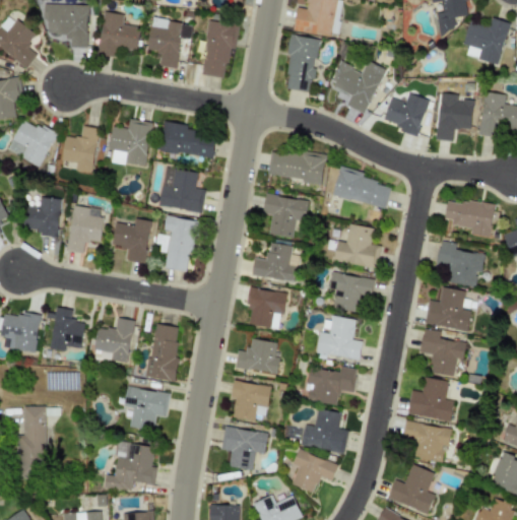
[(298,7),(294,30),(330,37),(336,0),(307,0),(306,8),(298,7)]
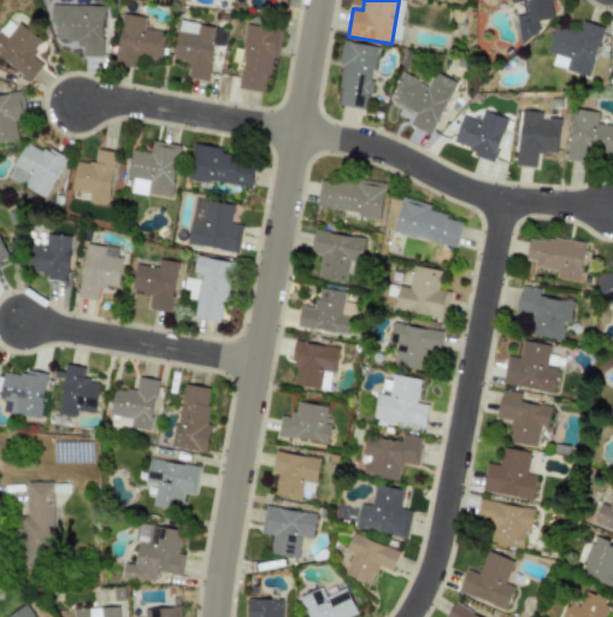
[(511,0),(512,4),(524,1),(525,15),(518,15),(522,40),(541,37),(538,21),(555,18),(553,0),(511,0)]
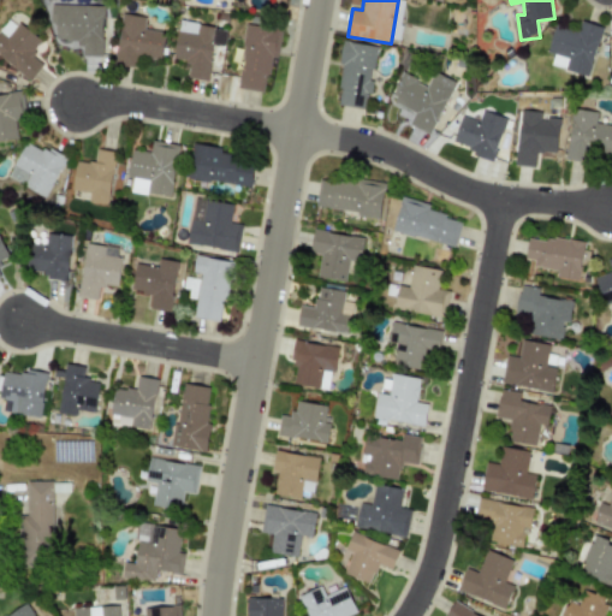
[(405,3),(400,1),(393,39),(400,40),(404,23),(402,23),(405,3)]
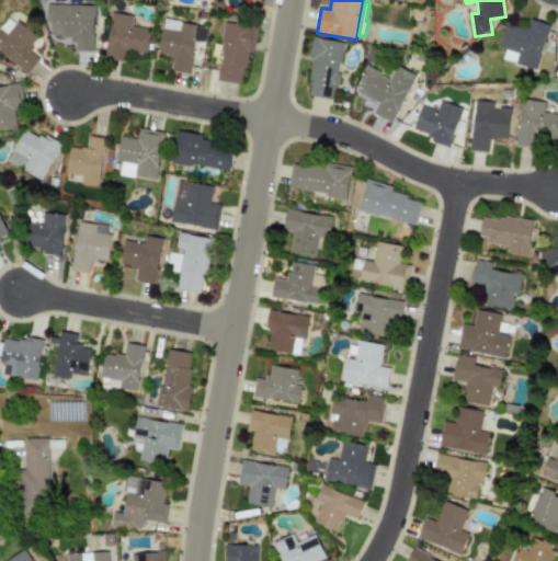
[(97,52),(98,6),(50,3),(49,37),(78,37),(77,50),(97,52)]
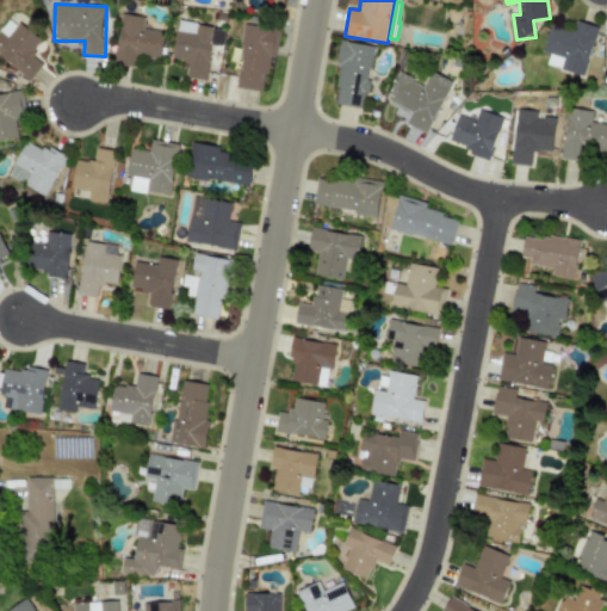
[(147,17),(123,13),(116,63),(136,67),(138,55),(162,59),(167,32),(146,29),(147,17)]
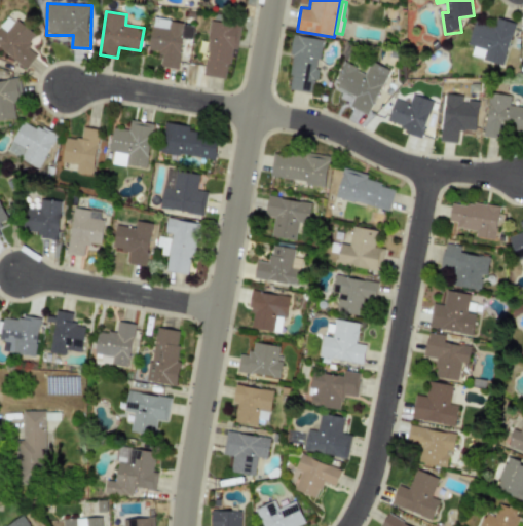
[(0,29),(0,46),(28,68),(38,54),(29,48),(38,35),(10,15),(0,29)]
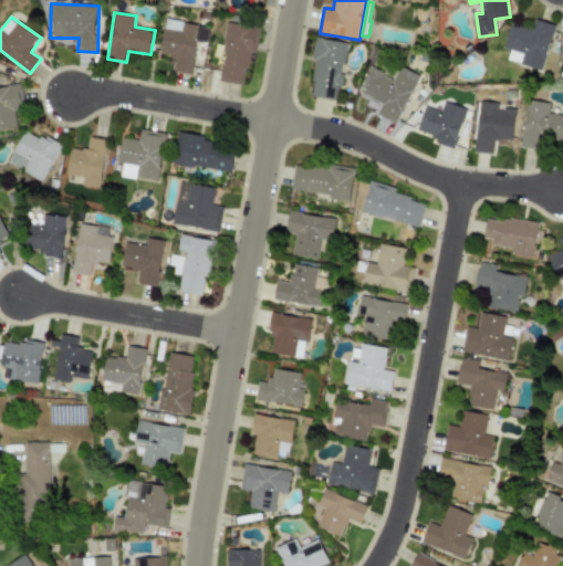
[(162,55),(176,58),(175,71),(194,74),(201,24),(167,19),(162,55)]
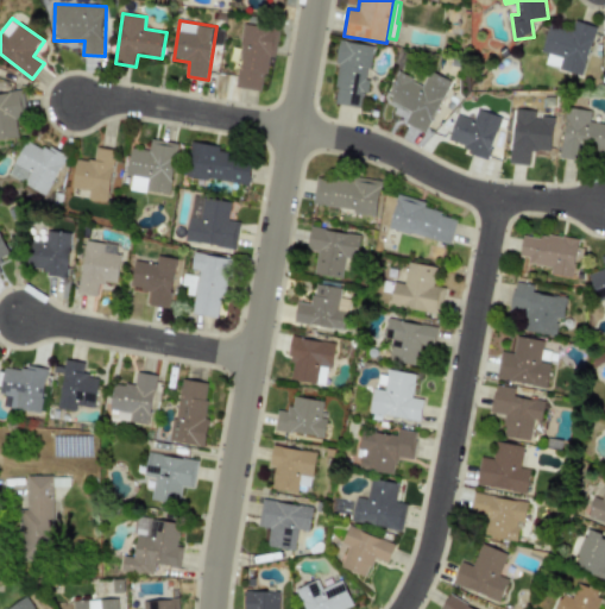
[(547,64),(584,75),(598,26),(575,20),(572,32),(550,26),(543,52),(550,54),(547,64)]
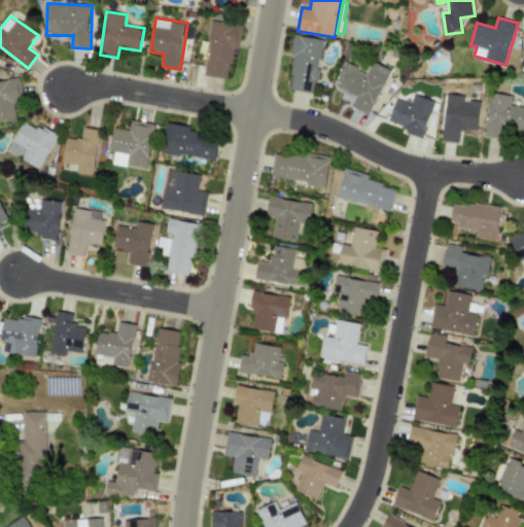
[(205,75),(232,79),(240,25),(213,21),(205,75)]
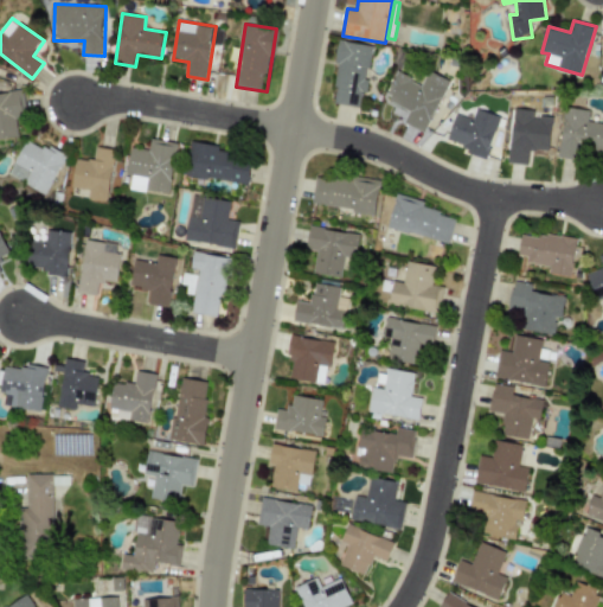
[(360,108),(363,91),(366,93),(373,45),(339,40),(335,64),(340,64),(334,103),(360,108)]
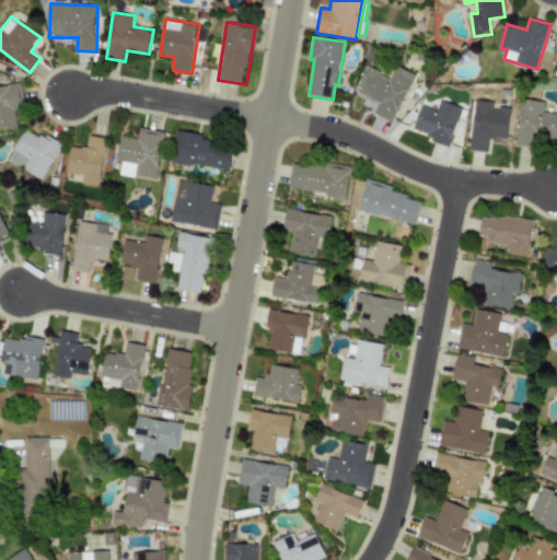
[(395,123),(415,73),(396,66),(392,77),(368,67),(357,93),(379,102),(374,114),(395,123)]
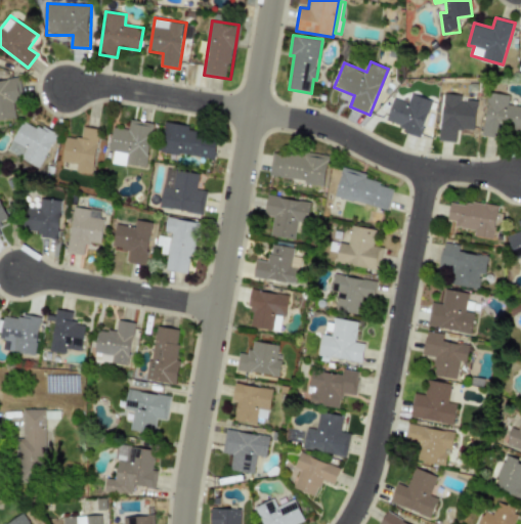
[(0,80),(0,120),(17,118),(15,100),(25,99),(22,78),(0,80)]
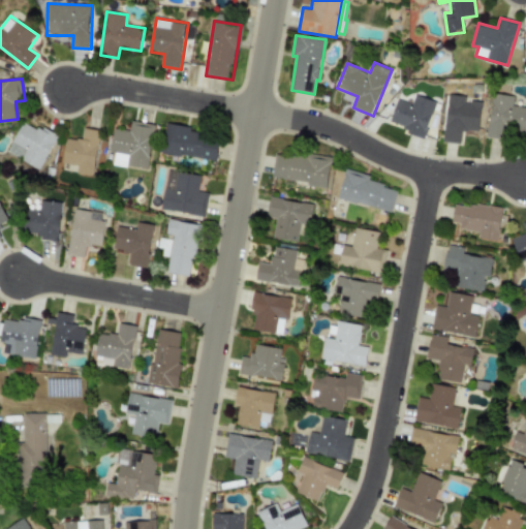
[(525,106),(515,105),(516,96),(494,93),(489,134),(507,136),(508,130),(525,132),(525,106)]
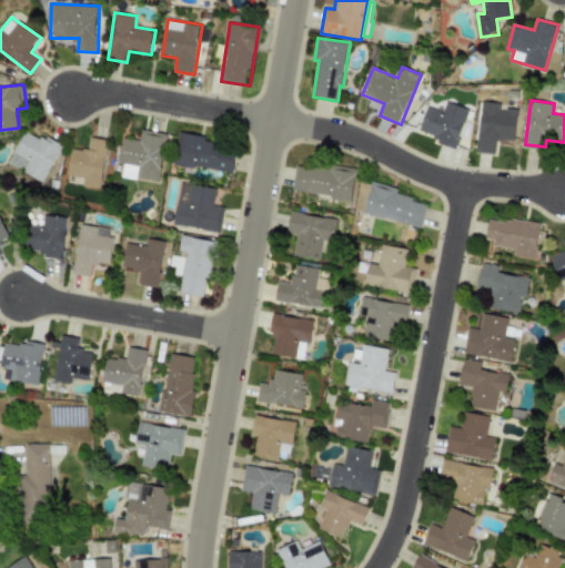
[(429,107),(420,133),(457,146),(470,109),(447,101),(444,112),(429,107)]
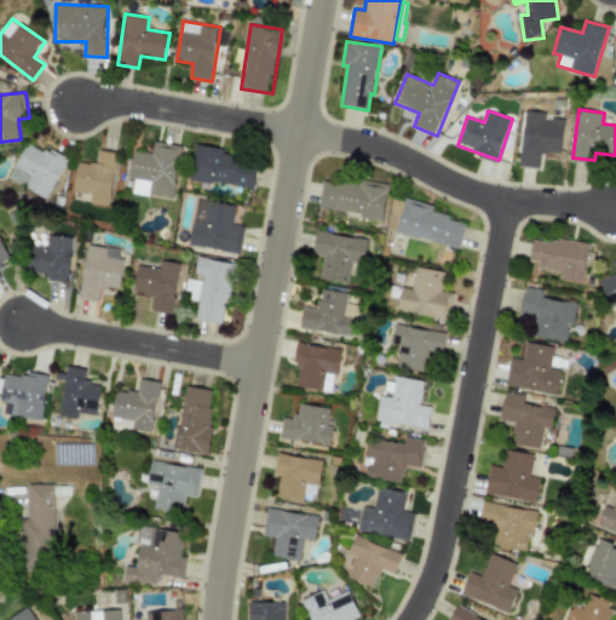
[(519,166),(541,168),(542,153),(562,155),(565,120),(547,119),(547,113),(525,110),(519,166)]
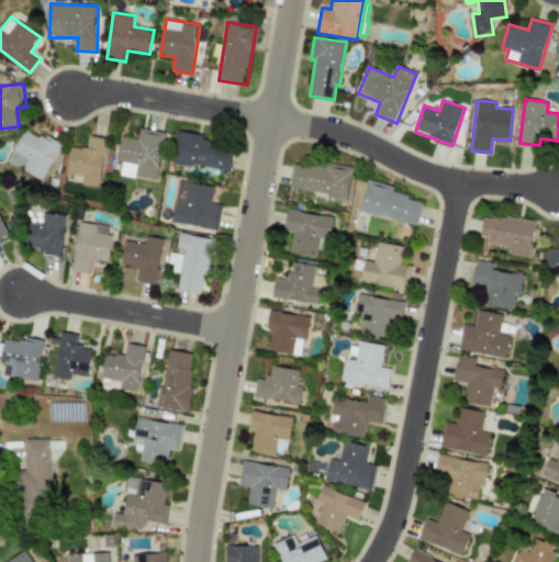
[(165,132),(141,128),(140,138),(122,136),(119,163),(123,164),(122,175),(159,179),(165,132)]
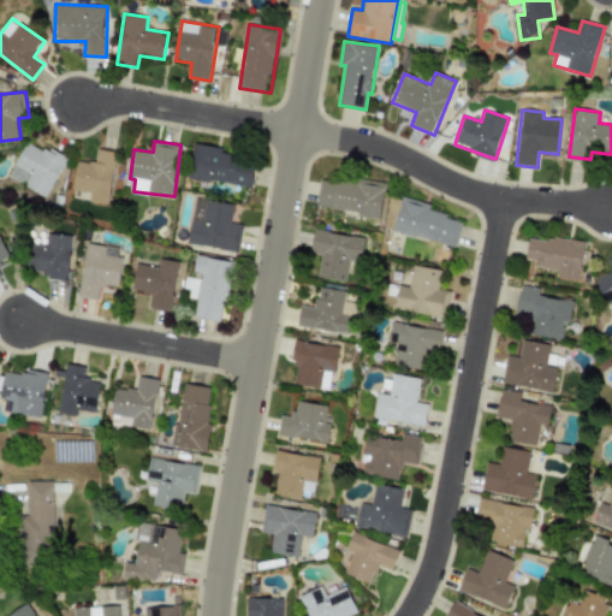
[(10,176),(47,197),(70,159),(49,147),(47,152),(29,142),(10,176)]
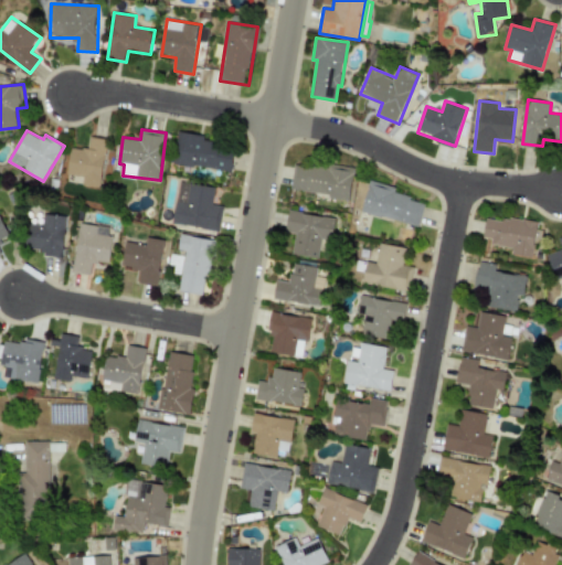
[(175,163),(233,171),(236,142),(178,135),(175,163)]
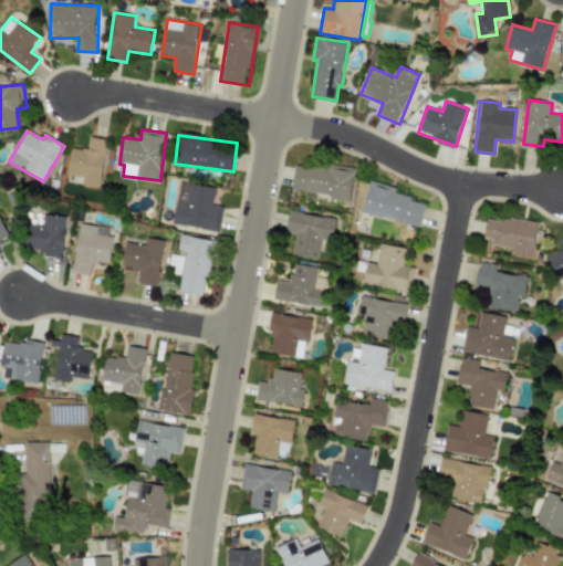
[(69,175),(84,178),(84,186),(102,188),(108,139),(91,137),(90,149),(72,147),(69,175)]
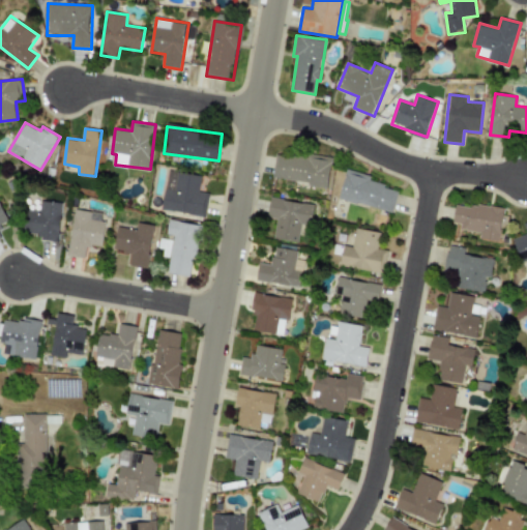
[(273,178),(328,187),(332,160),(277,151),(273,178)]
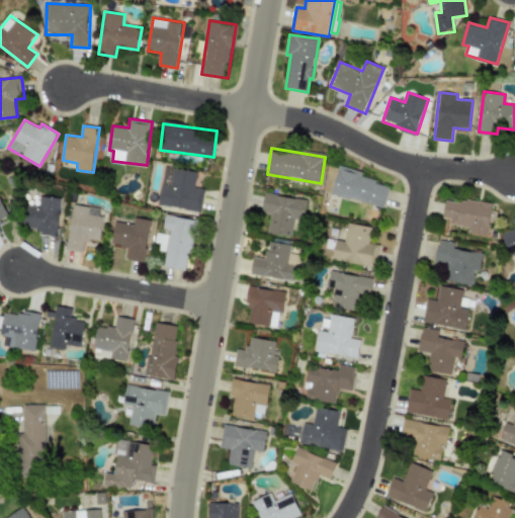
[(364,172),(340,165),(332,193),(384,208),(391,186),(362,177),(364,172)]
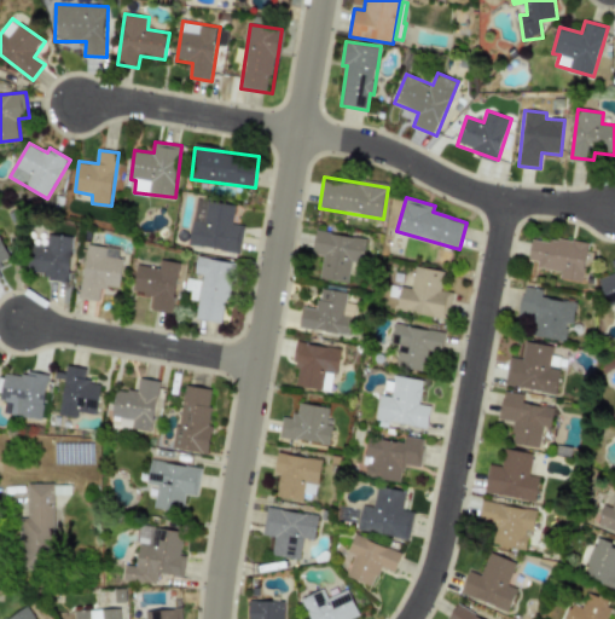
[(190,246),(241,253),(245,225),(235,224),(237,204),(197,198),(190,246)]
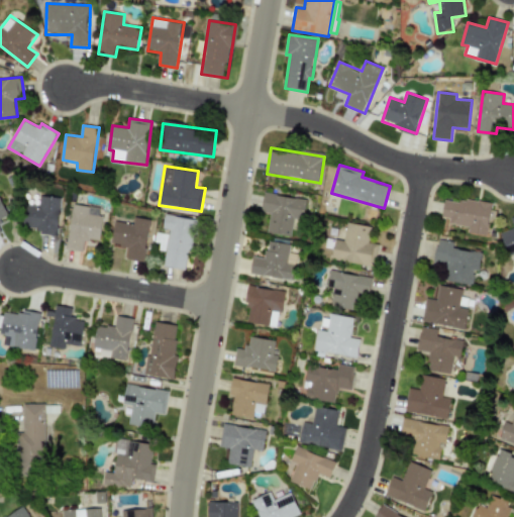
[(0,220),(10,217),(0,191),(0,220)]
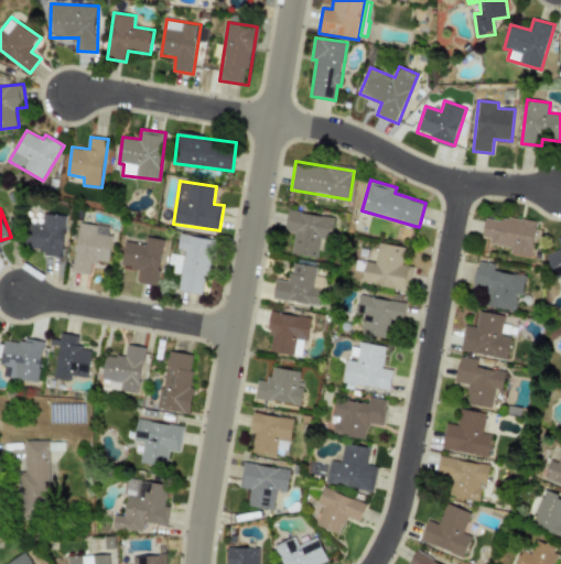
[(319,258),(322,239),(332,241),(335,217),(289,210),(286,231),(295,232),(292,255),(319,258)]
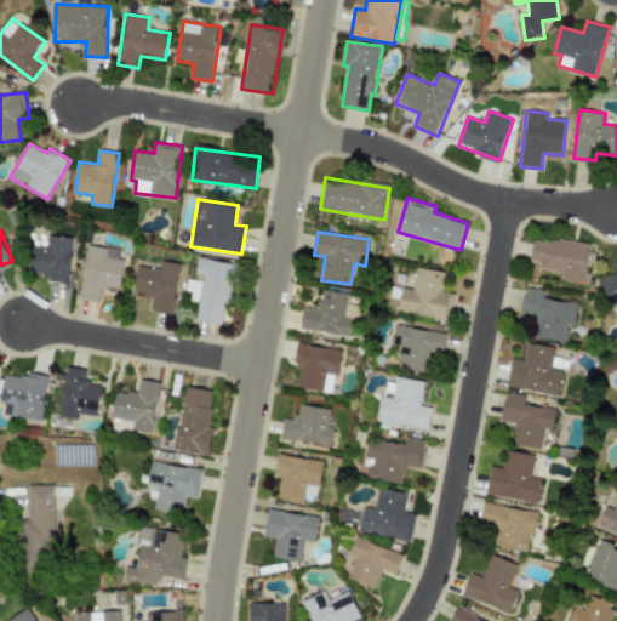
[(74,237),(49,235),(49,248),(30,246),(29,272),(47,274),(46,281),(70,283),(74,237)]
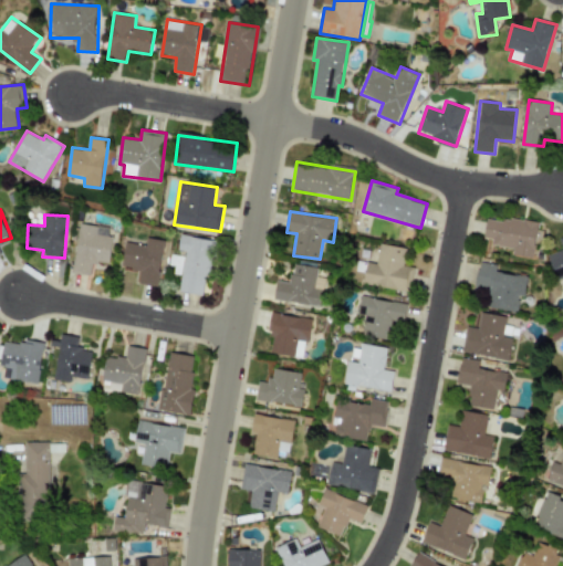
[(540,224),(489,216),(485,238),(493,239),(492,245),(514,249),(512,255),(533,259),(540,224)]
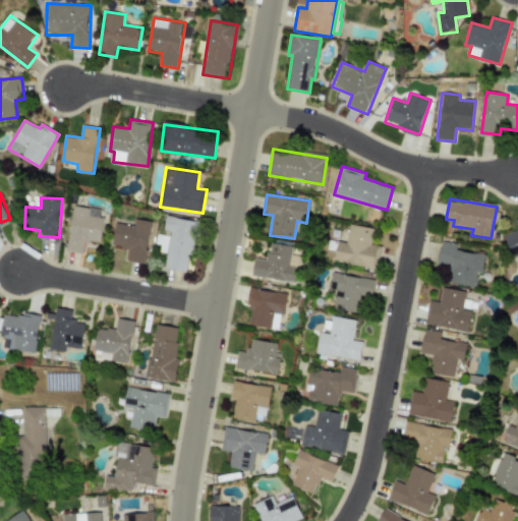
[(102,242),(105,218),(90,216),(91,208),(74,206),(68,251),(84,253),(85,241),(102,242)]
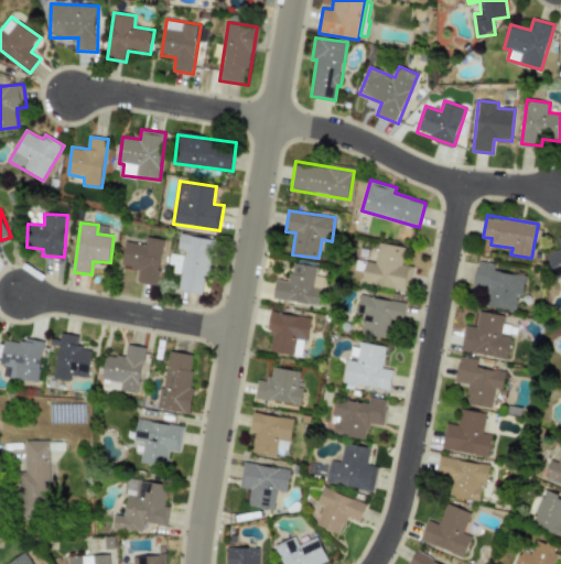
[(180,291),(206,295),(214,239),(181,234),(179,252),(175,252),(172,272),(182,274),(180,291)]
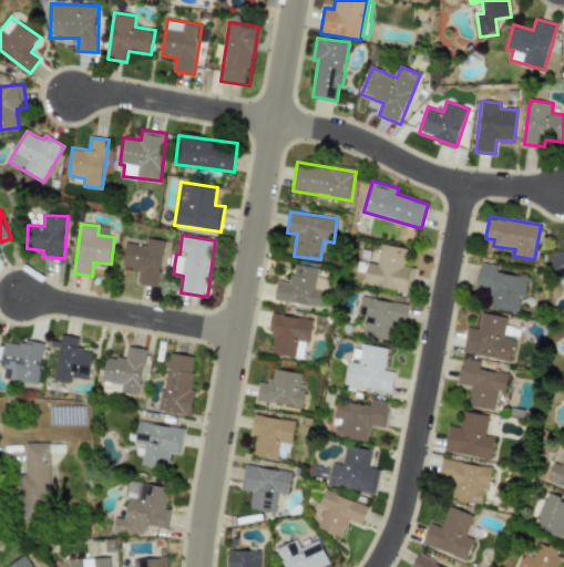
[(124,268),(142,270),(140,285),(161,287),(165,240),(149,238),(147,245),(126,243),(124,268)]
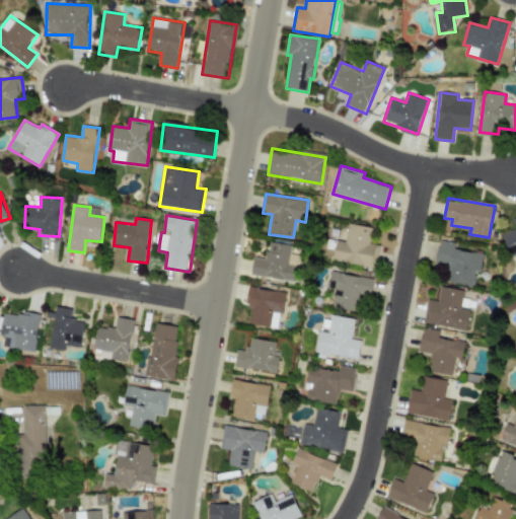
[(515,219),(514,219),(515,222),(515,230),(503,233),(511,256),(515,254),(515,219)]
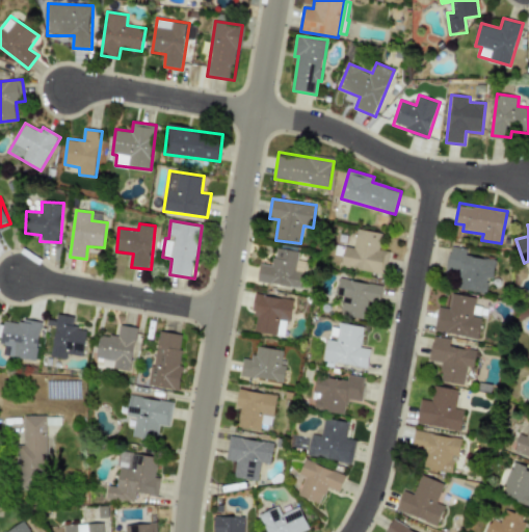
[(355,247),(346,246),(343,267),(387,274),(391,251),(380,249),(384,233),(359,229),(355,247)]
